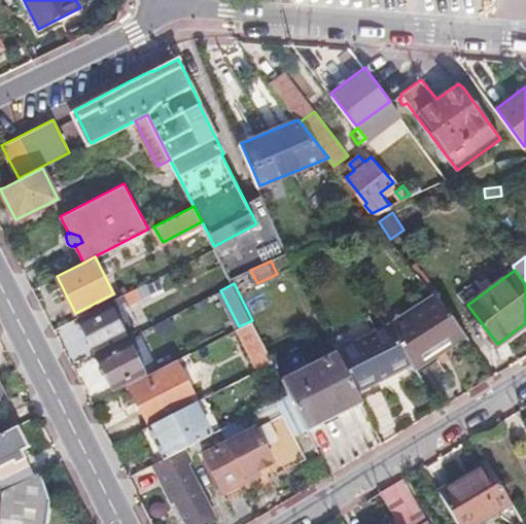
[(133,297),(130,290),(108,301),(110,304),(79,320),(95,351),(127,335),(121,324),(131,320),(124,306),(114,311),(112,307),(133,297)]
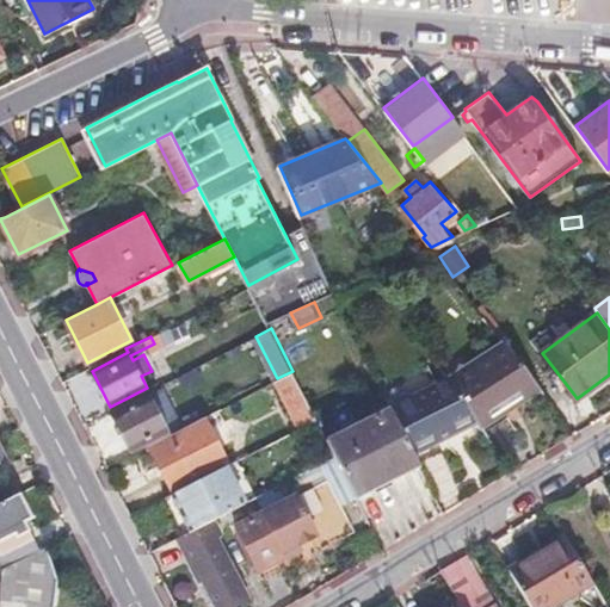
[(504,408),(540,386),(506,344),(453,378),(478,417),(481,423),(504,408)]
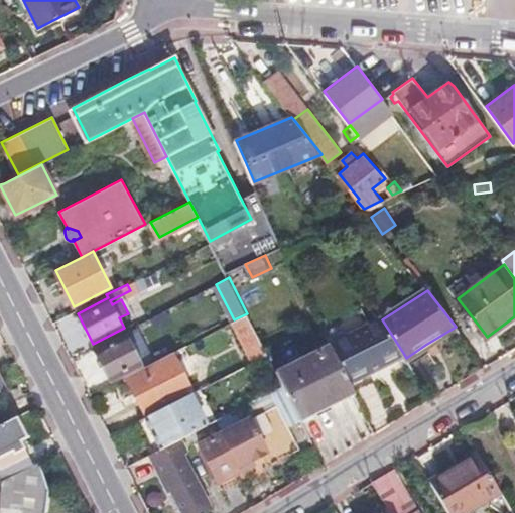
[(108,297),(106,294),(76,310),(78,313),(108,297)]
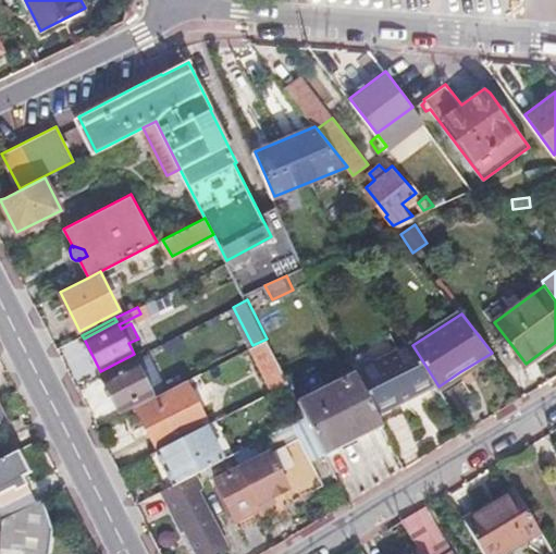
[(288,382),(267,339),(252,345),(251,346),(273,390),(288,382)]
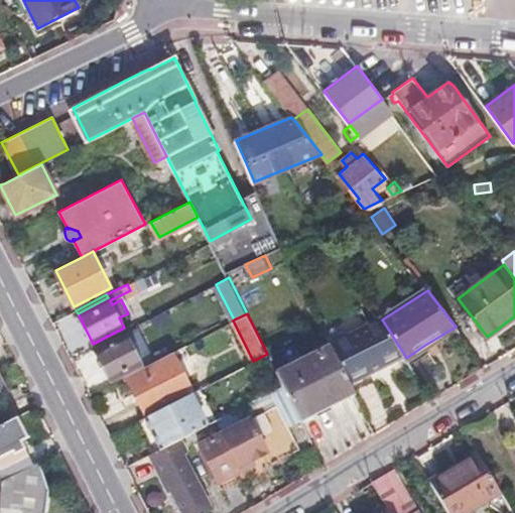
[(403,353),(382,319),(381,318),(331,344),(350,381),(368,371),(403,353)]
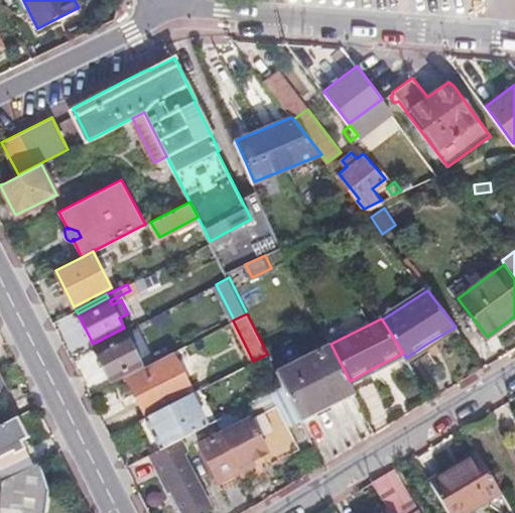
[(72,322),(61,327),(75,349),(85,343),(72,322)]
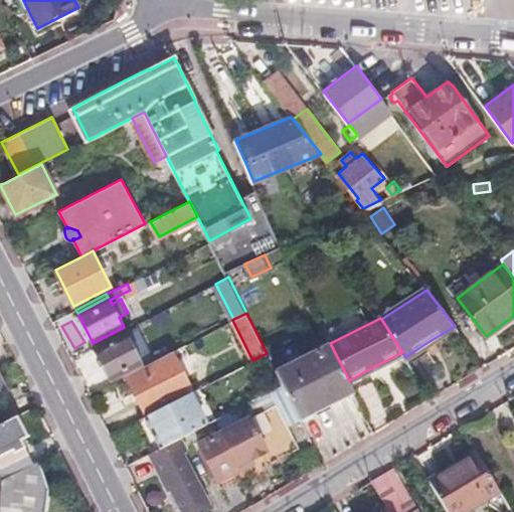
[(130,339),(127,333),(96,349),(111,379),(142,364),(130,339)]
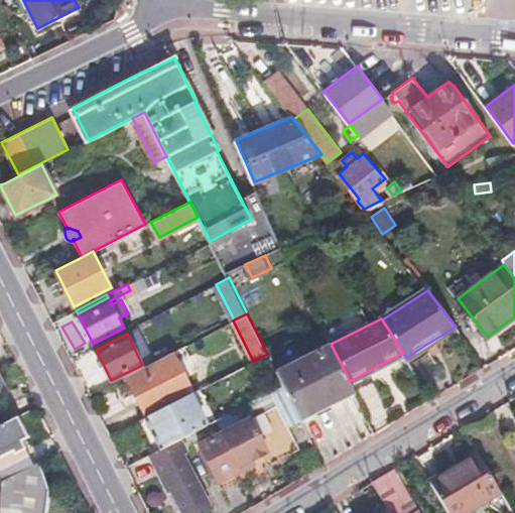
[(141,334),(130,340),(142,365),(154,359),(141,334)]
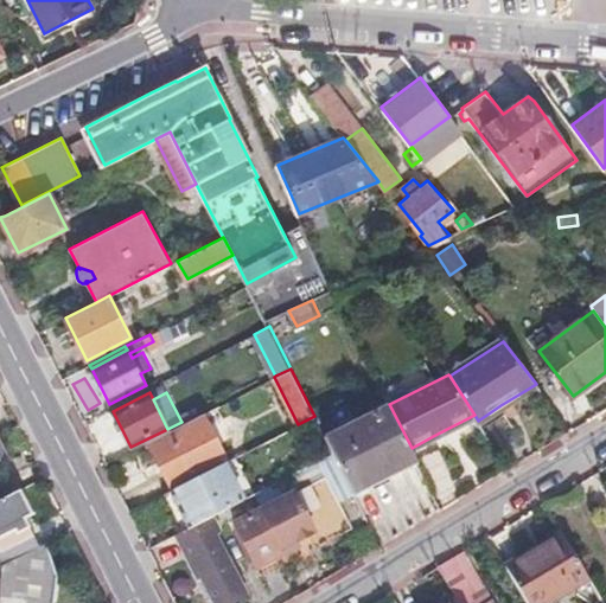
[(389,404),(389,403),(324,435),(333,454),(353,492),(419,461),(418,459),(412,448),(389,404)]
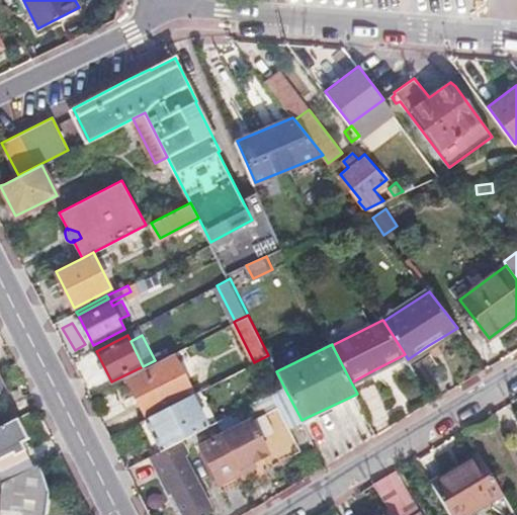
[(431,353),(427,346),(408,359),(412,365),(431,353)]
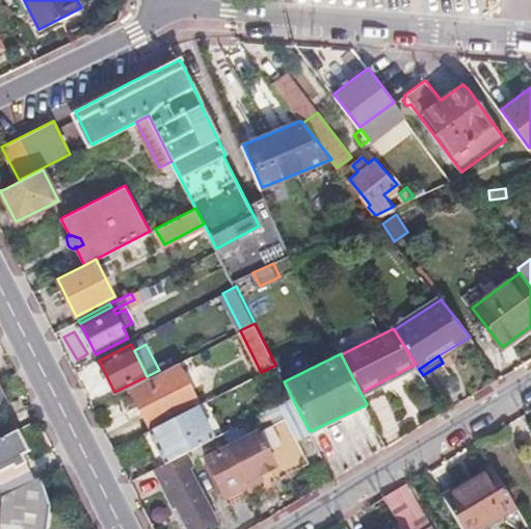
[(200,403),(179,362),(130,388),(144,415),(151,428),(191,407),(197,405),(200,403)]
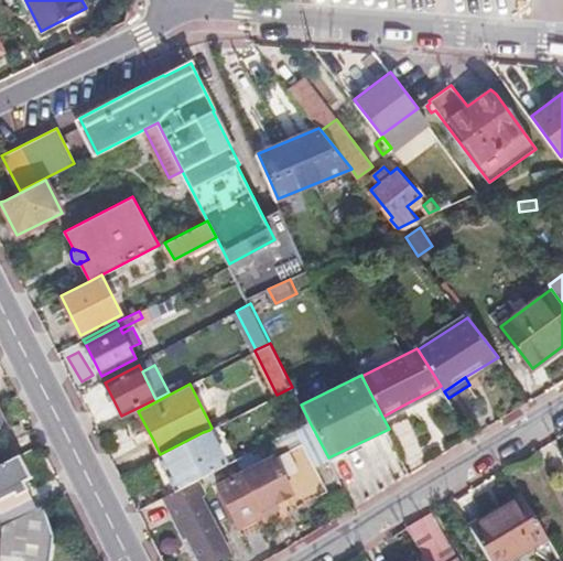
[(402,406),(382,417),(388,427),(408,417),(402,406)]
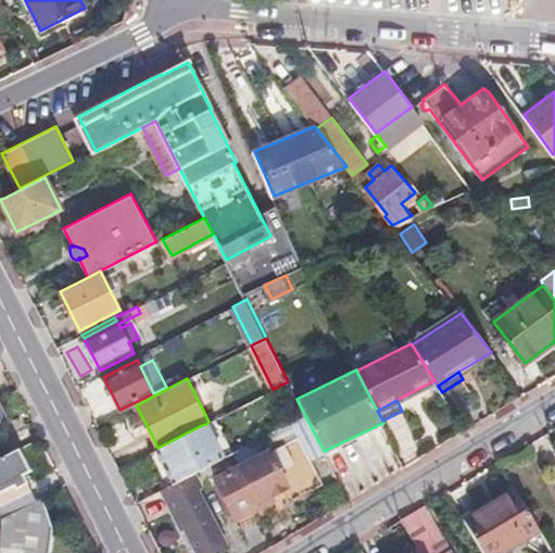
[(324,451),(305,416),(292,423),(300,436),(312,459),(325,452),(324,451)]
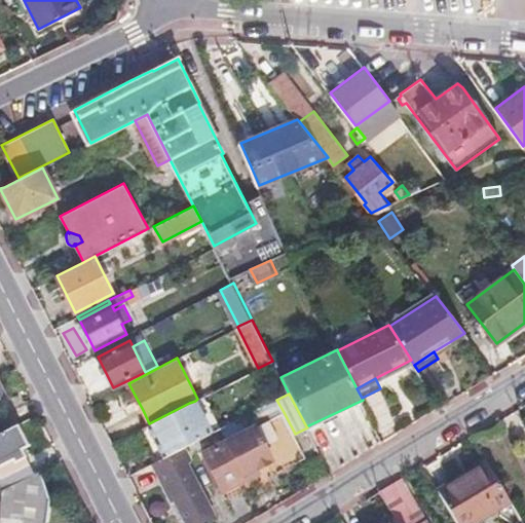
[(222,427),(205,395),(197,399),(195,401),(212,433),(222,427)]
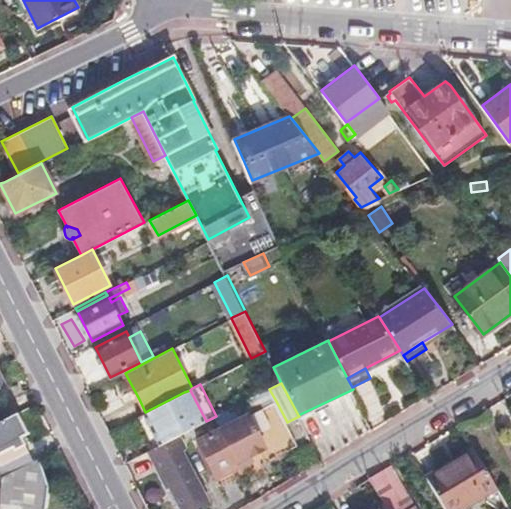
[(145,412),(144,413),(160,444),(180,434),(206,421),(190,390),(184,392),(145,412)]
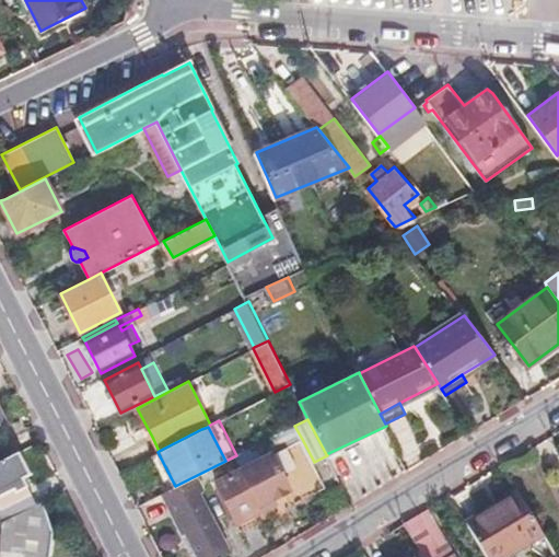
[(314,462),(302,439),(218,482),(242,530),(245,528),(258,521),(327,486),(314,462)]
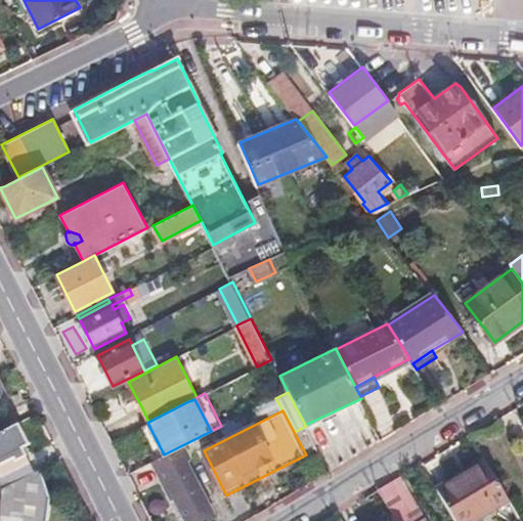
[(17,422),(0,431),(0,471),(1,475),(0,475),(0,484),(1,486),(34,471),(29,460),(19,464),(16,459),(26,453),(22,446),(29,443),(17,422)]
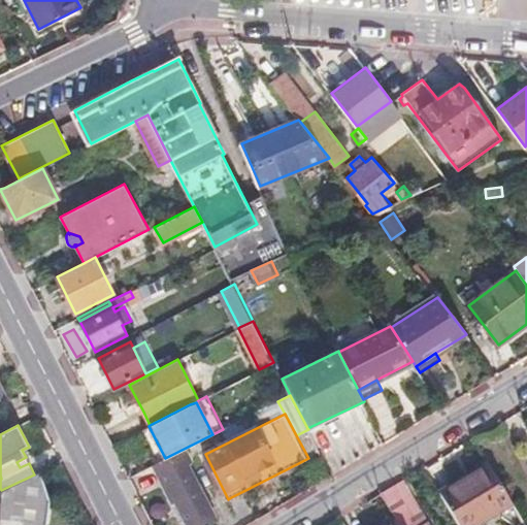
[(186,448),(165,458),(158,462),(190,524),(200,524),(216,517),(188,463),(193,461),(186,448)]
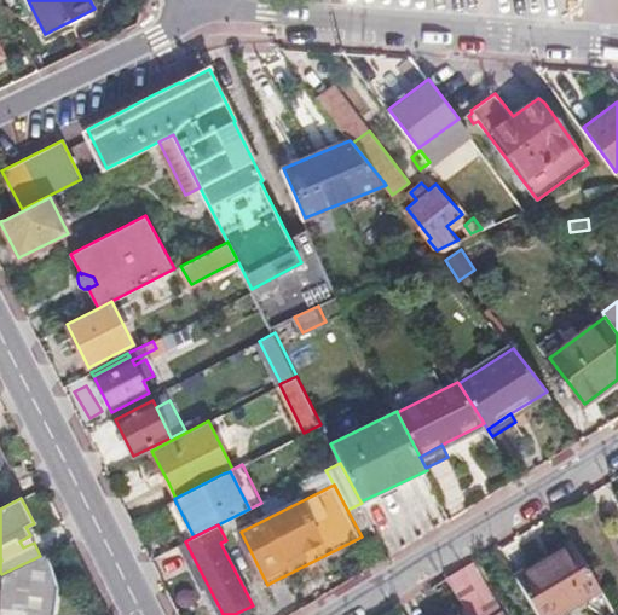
[(34,543),(30,535),(19,541),(23,547),(34,543)]
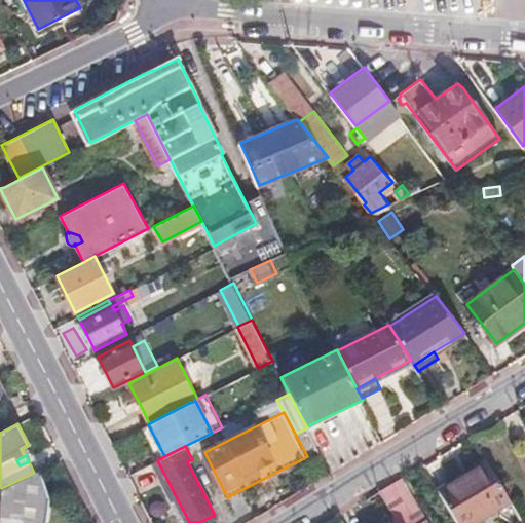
[(472,522),(510,500),(486,461),(438,491),(456,522),(472,522)]
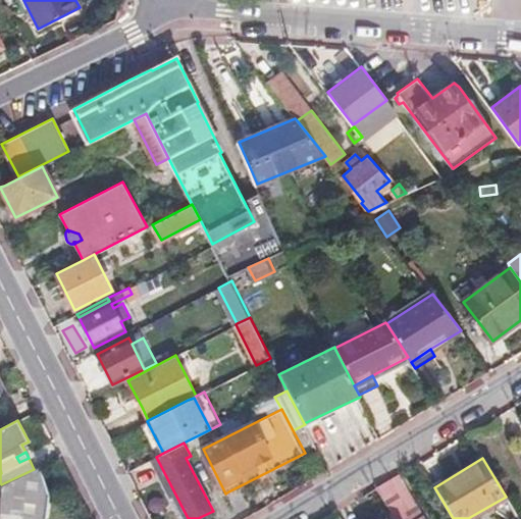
[(1,484),(0,498),(0,499),(0,518),(47,518),(50,494),(39,466),(34,469),(1,484)]
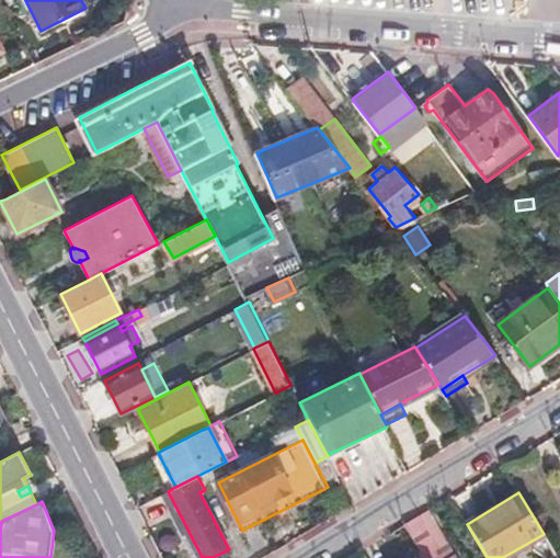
[(419,514),(403,524),(420,551),(423,557),(455,557),(436,526),(437,525),(427,509),(419,514)]
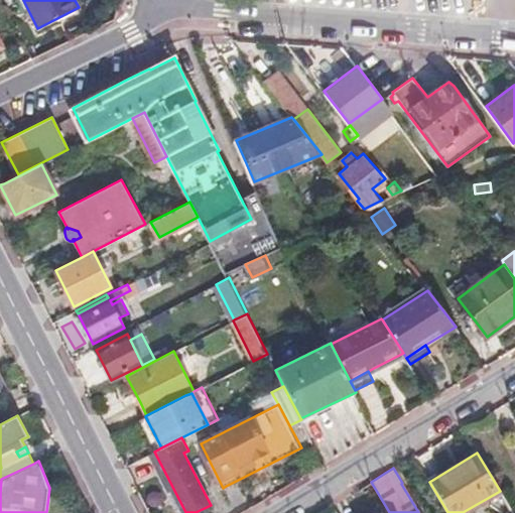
[(463,512),(476,512),(503,497),(500,491),(463,512)]
